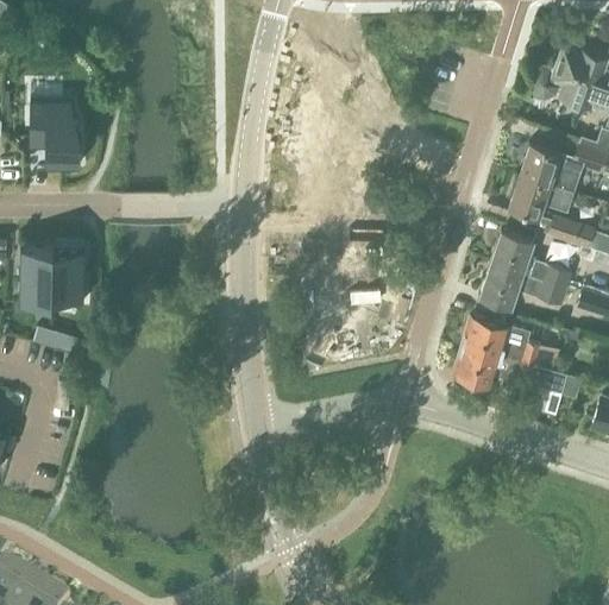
[(532,71),(527,84),(533,98),(546,102),(560,95),(608,112),(608,75),(603,74),(608,60),(602,58),(603,52),(591,48),(588,54),(583,51),(583,54),(565,48),(557,70),(544,65),(532,71)]
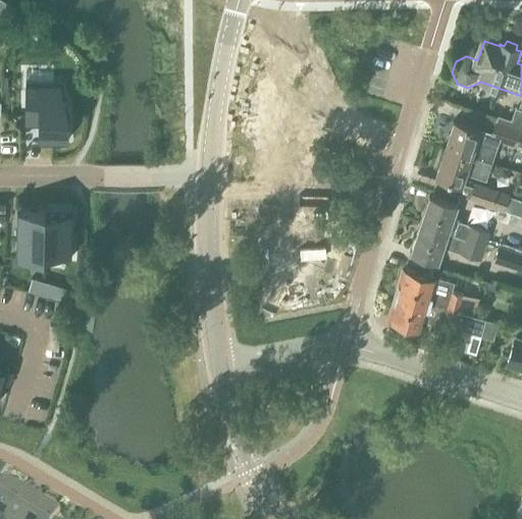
[(40,112),(40,127),(40,142),(69,142),(69,113),(60,85),(54,85),(27,85),(27,112),(40,112)]
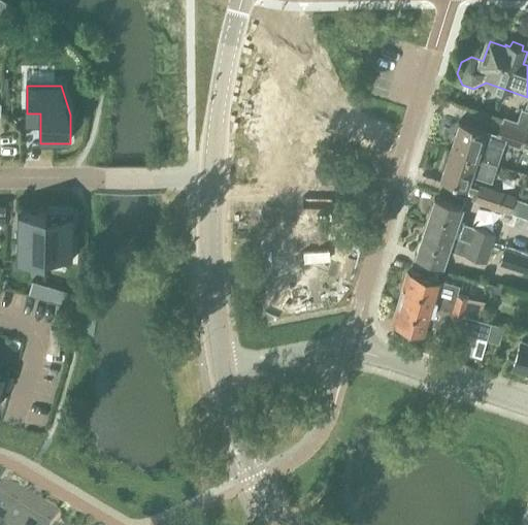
[(461,124),(452,152),(482,161),(496,166),(503,143),(496,141),(498,136),(461,124)]
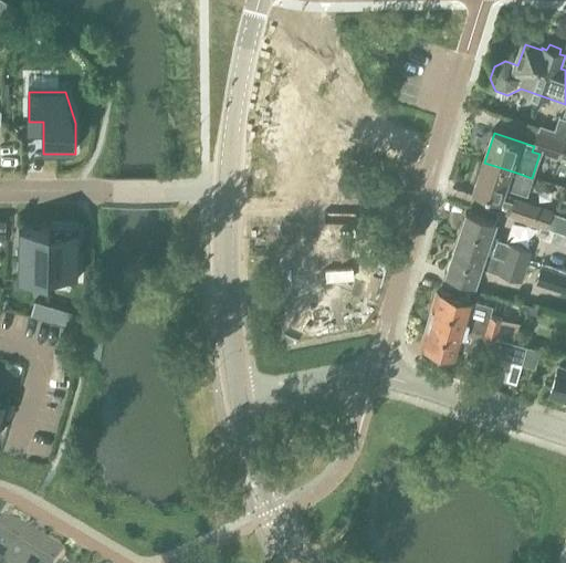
[(534,146),(532,152),(540,154),(562,162),(565,147),(565,142),(538,133),(534,146)]
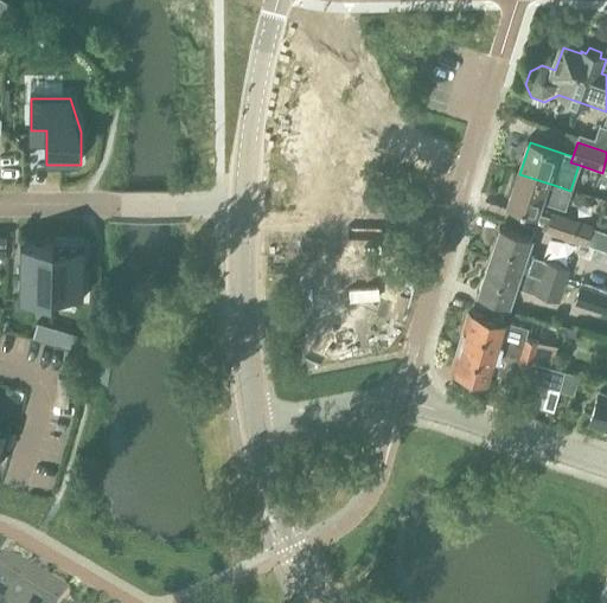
[(570,191),(554,185),(519,174),(509,205),(537,215),(542,204),(564,211),(570,191)]
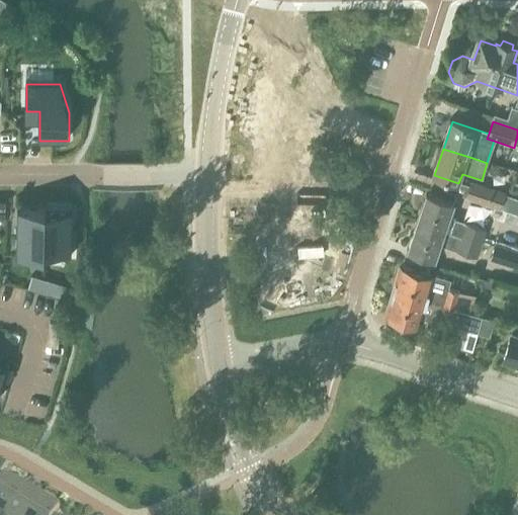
[(466,199),(491,208),(502,211),(507,195),(471,183),(466,199)]
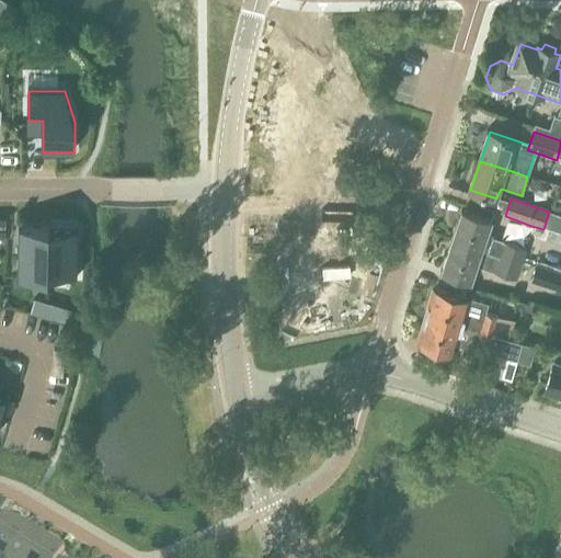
[(515,262),(524,265),(525,264),(536,268),(540,254),(504,242),(487,237),(492,223),(462,213),(453,242),(515,262)]
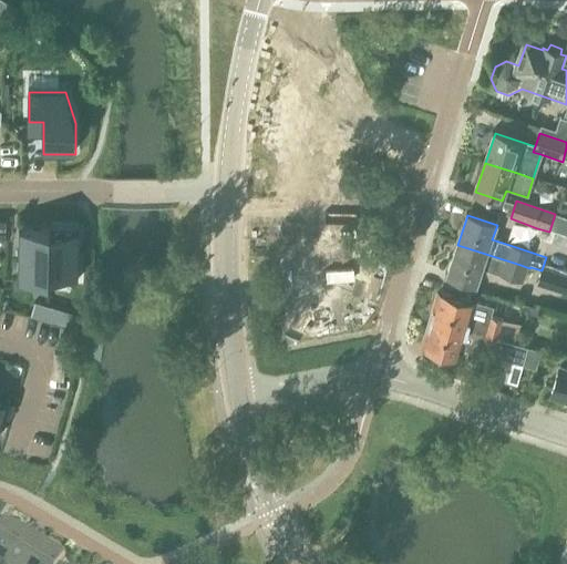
[(47,282),(48,231),(19,229),(18,270),(18,282),(30,282),(47,282)]
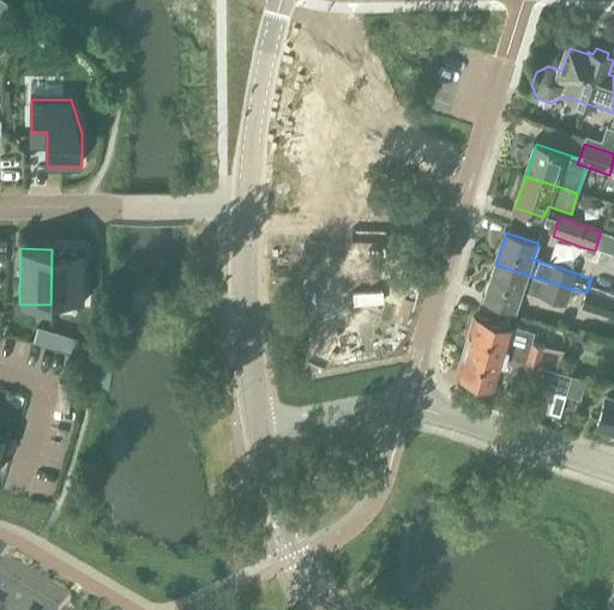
[(84,251),(52,249),(50,305),(60,306),(85,306),(86,275),(83,275),(84,251)]
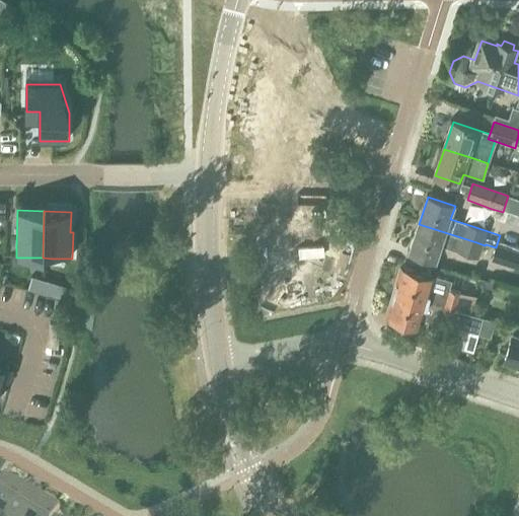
[(479,261),(485,245),(476,242),(419,224),(410,252),(436,262),(441,247),(479,261)]
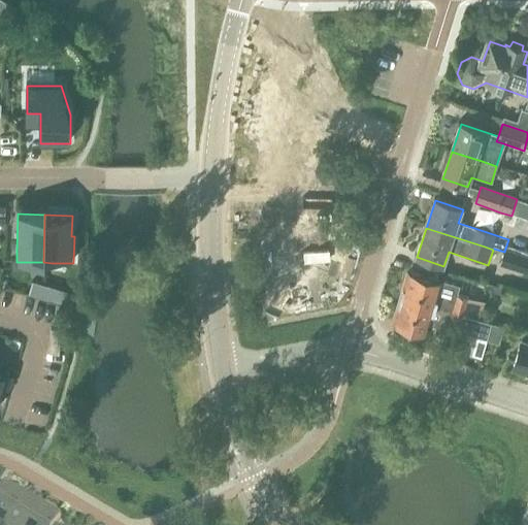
[(527,258),(502,252),(498,265),(527,272),(527,258)]
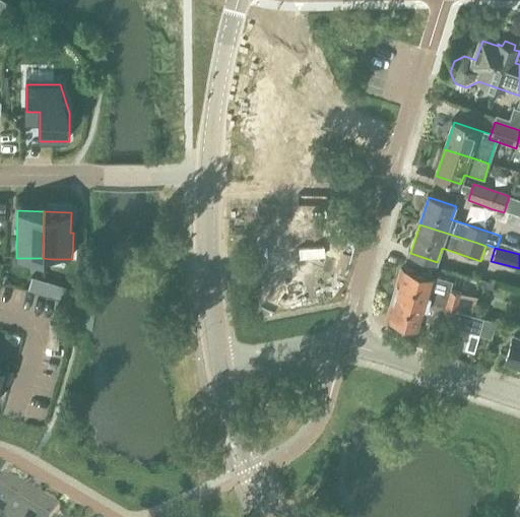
[(400,283),(397,296),(429,305),(458,313),(470,316),(474,299),(451,292),(453,284),(436,279),(404,270),(403,273),(401,273),(398,282),(400,283)]
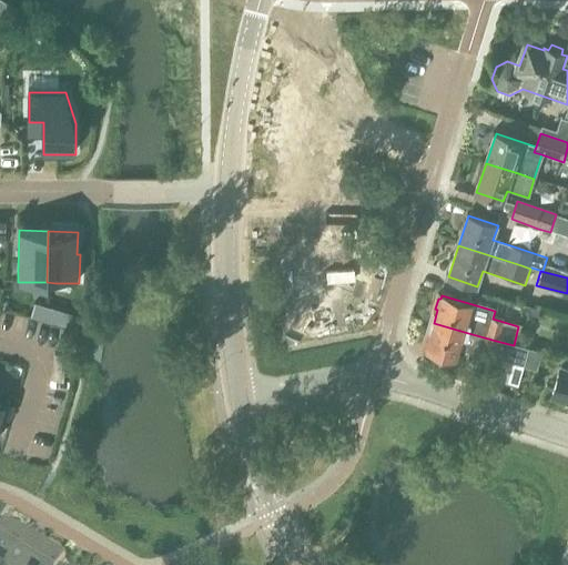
[(42,322),(46,309),(36,305),(31,319),(42,322)]
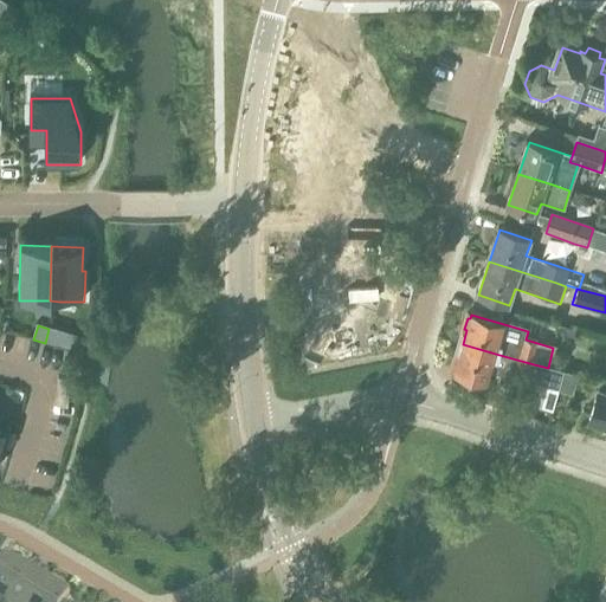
[(56,345),(60,332),(55,331),(49,329),(45,343),(52,345),(56,345)]
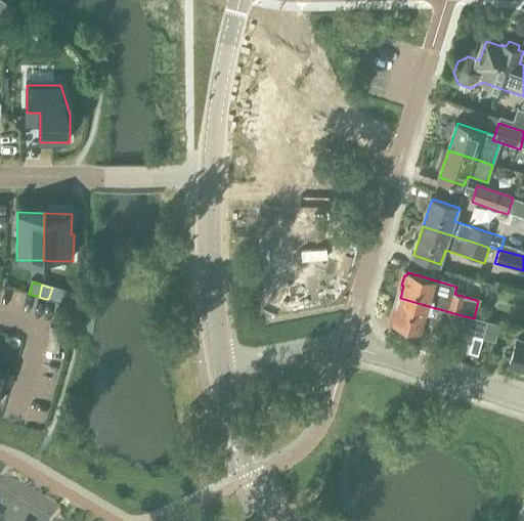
[(394,307),(392,317),(394,318),(394,321),(426,331),(429,318),(443,322),(442,328),(457,332),(462,315),(432,307),(400,298),(397,308),(394,307)]
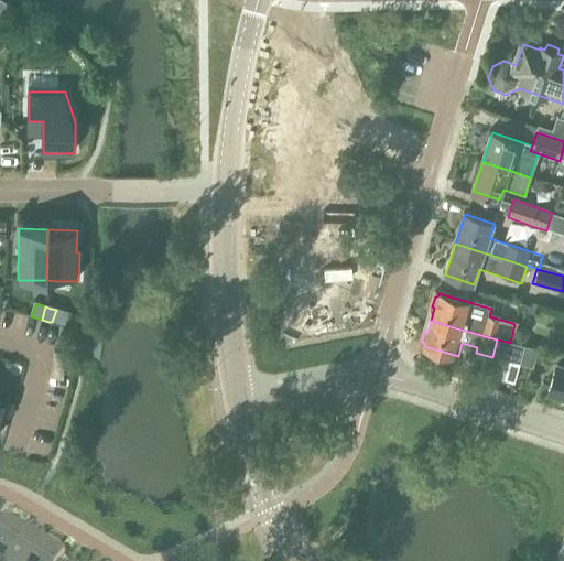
[(497,340),(492,357),(519,364),(524,346),(510,343),(497,340)]
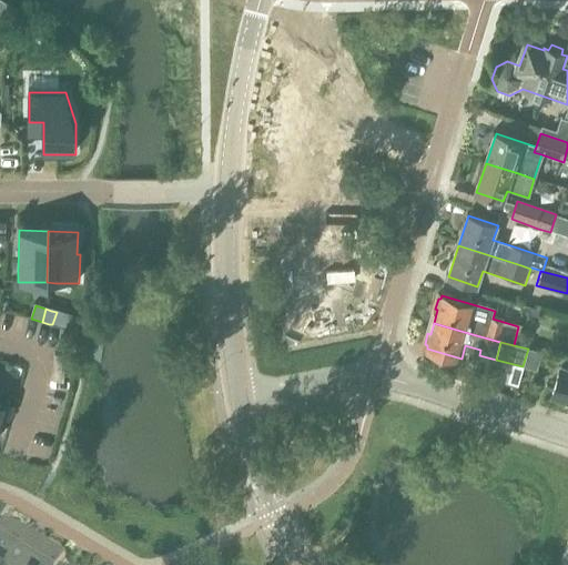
[(56,356),(53,383),(63,383),(67,357),(56,356)]
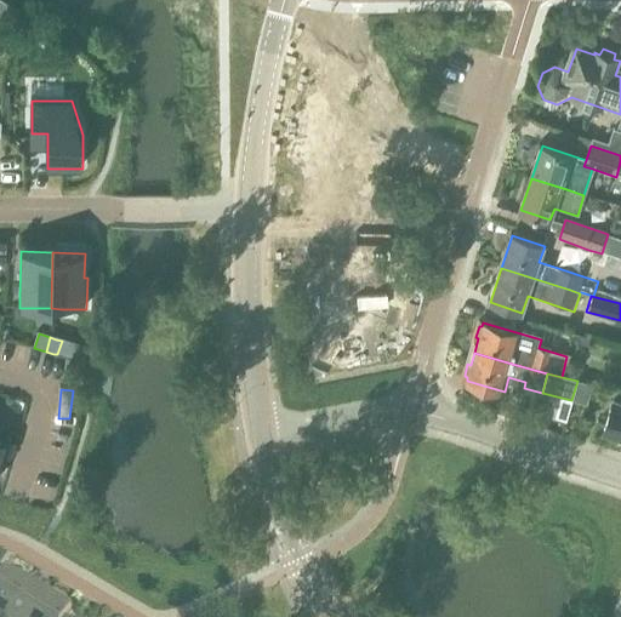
[(620,406),(615,405),(604,436),(620,441),(620,406)]
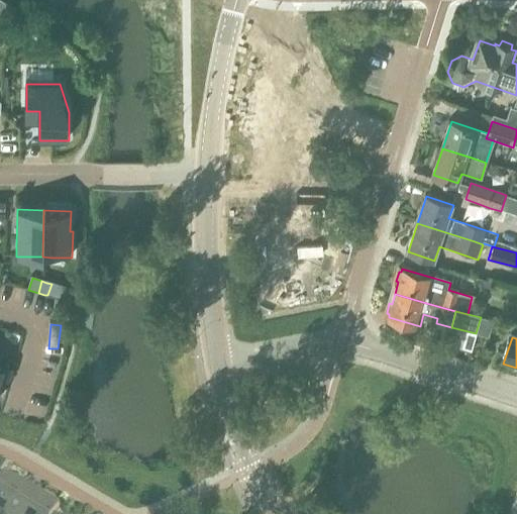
[(0,360),(0,385),(1,381),(10,383),(14,369),(5,367),(7,362),(0,360)]
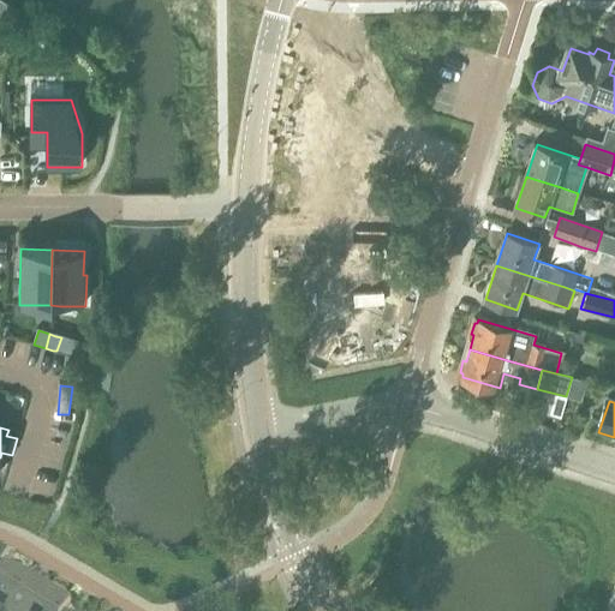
[(10,610),(27,583),(4,570),(0,576),(0,610),(10,610)]
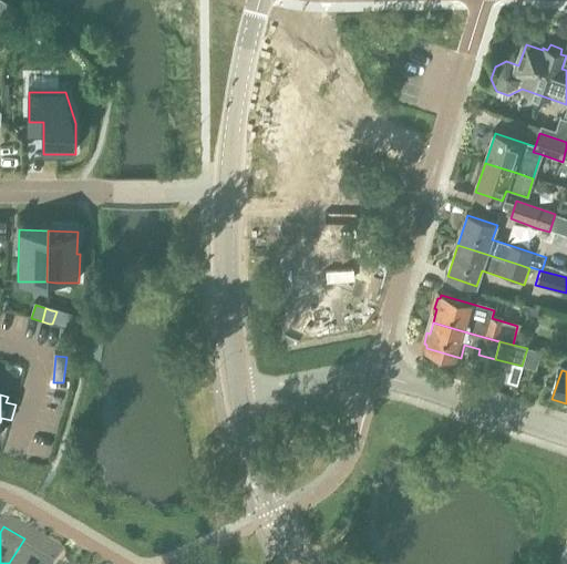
[(35,563),(43,550),(24,539),(9,563),(35,563)]
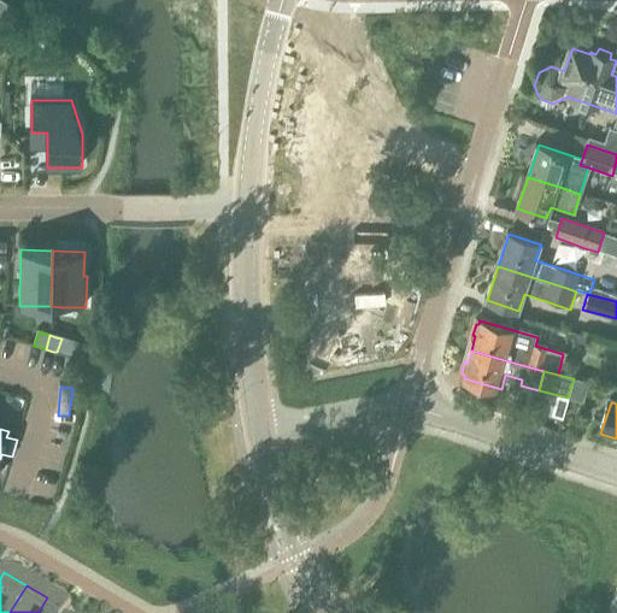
[(69,612),(70,611),(47,597),(39,612),(69,612)]
